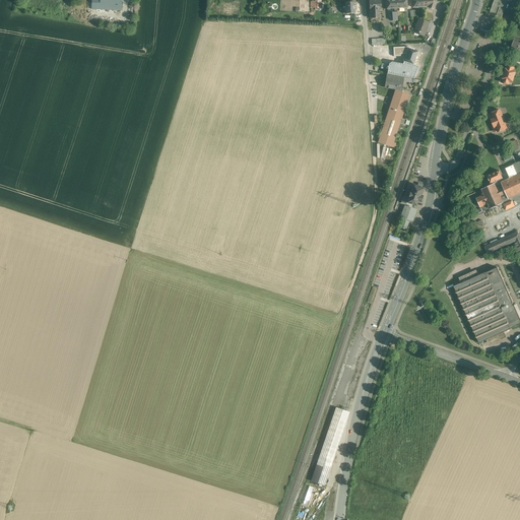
[(92,0),(92,9),(121,10),(121,0),(92,0)]
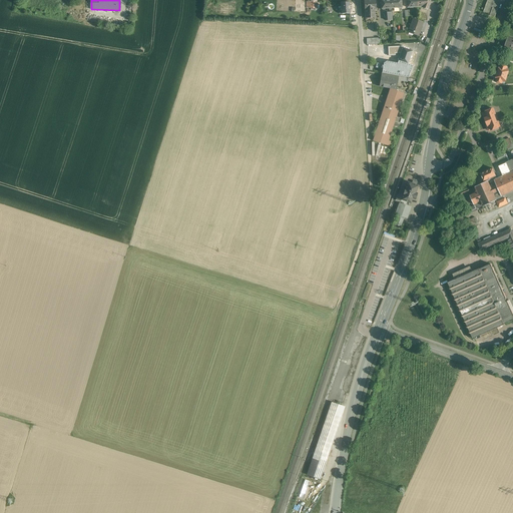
[(375,0),(373,0),(365,1),(365,18),(375,17),(374,9),(376,9),(375,0)]
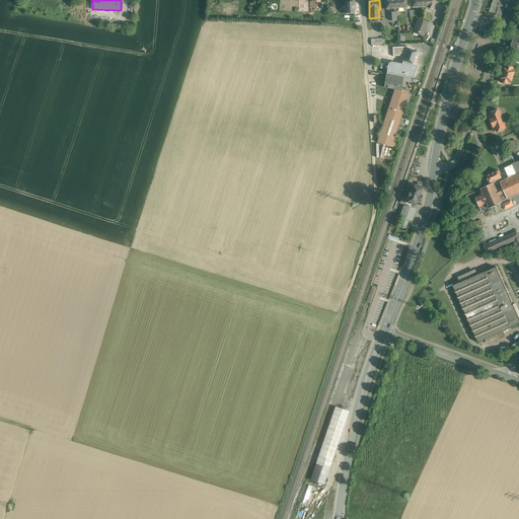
[(395,0),(385,0),(386,9),(387,9),(387,10),(389,10),(389,9),(394,8),(394,12),(391,12),(392,19),(396,18),(396,8),(395,0)]
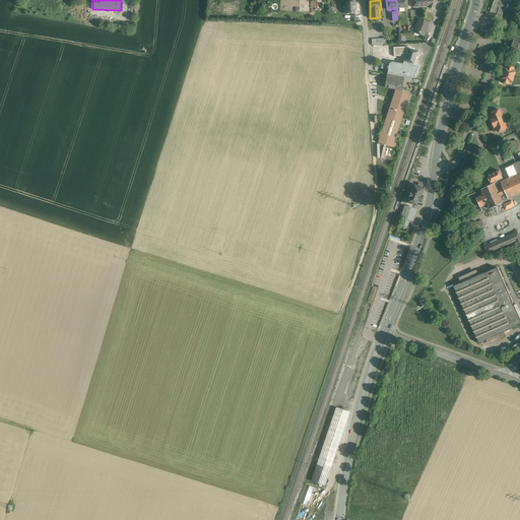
[(407,0),(396,0),(397,8),(404,8),(404,9),(407,9),(407,8),(408,8),(407,0)]
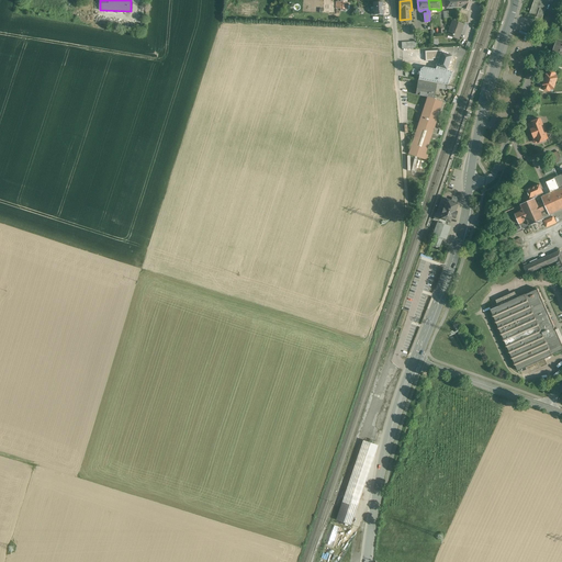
[(456,0),(457,8),(463,8),(463,9),(468,10),(471,0),(456,0)]
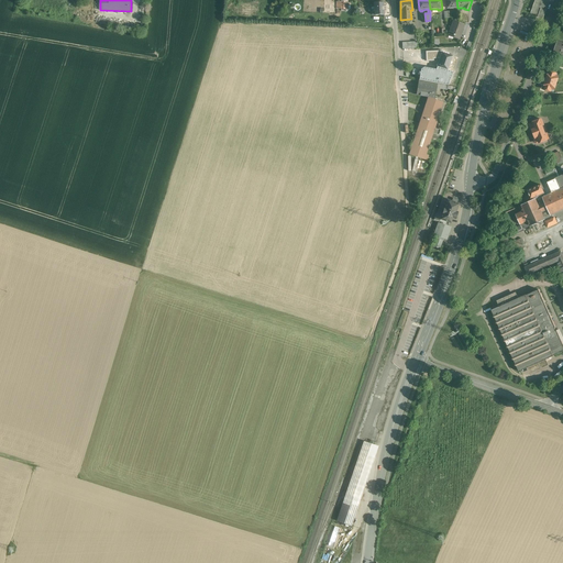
[(547,0),(545,0),(539,0),(539,2),(536,1),(532,11),(538,13),(537,17),(542,18),(545,9),(544,9),(547,0)]
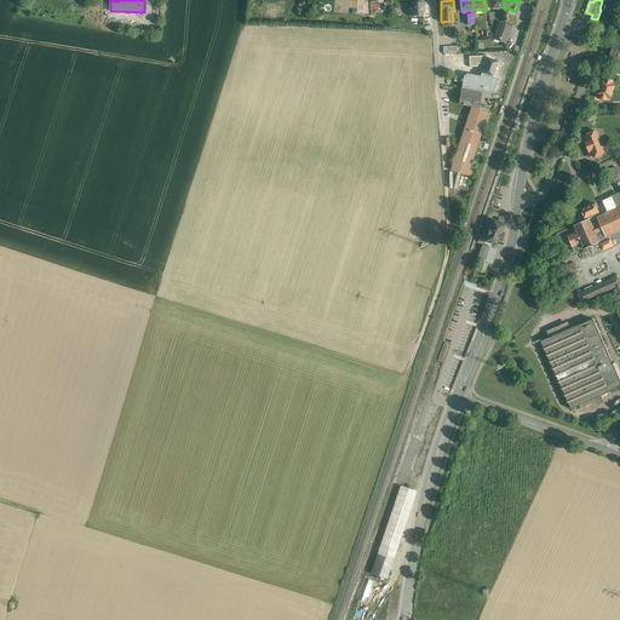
[(384,1),(371,1),(371,10),(382,11),(383,12),(384,1)]
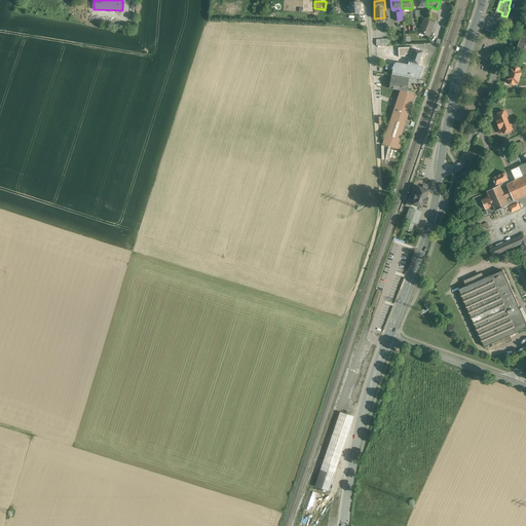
[(359,2),(349,2),(350,9),(347,9),(347,13),(350,13),(350,14),(359,13),(359,9),(360,9),(360,6),(359,6),(359,2)]
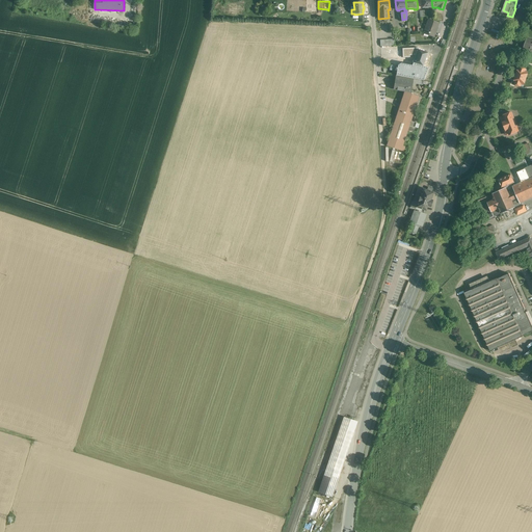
[(439,23),(428,20),(425,31),(427,32),(427,33),(428,33),(427,35),(433,37),(439,23)]
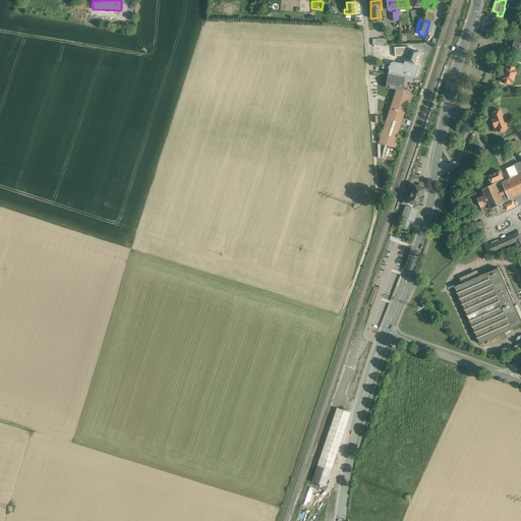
[(520,39),(515,38),(514,40),(513,41),(512,42),(512,43),(512,44),(513,45),(512,47),(518,49),(517,51),(519,52),(520,50),(520,39)]
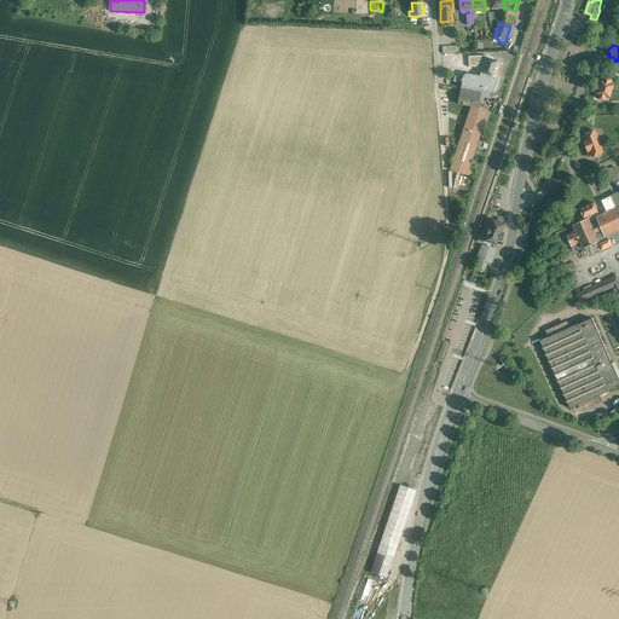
[(486,58),(479,76),(467,74),(463,76),(461,87),(493,93),(503,64),(486,58)]
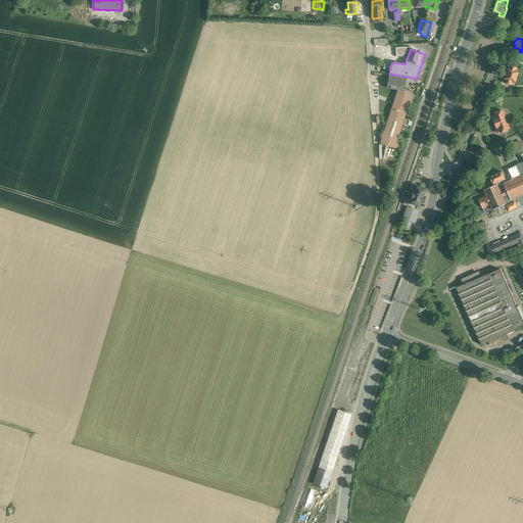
[(518,68),(510,66),(510,68),(509,68),(507,75),(517,78),(518,74),(517,74),(518,68)]
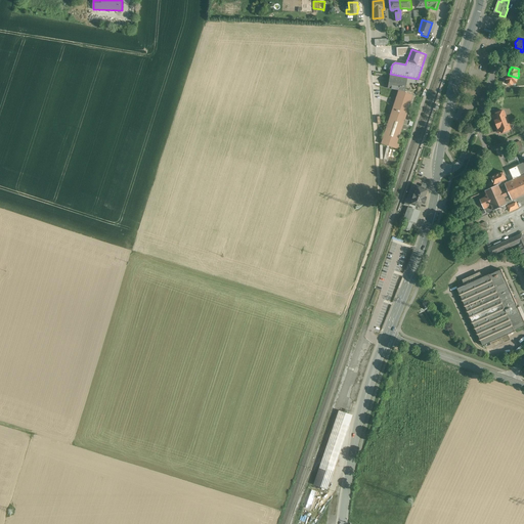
[(406,78),(390,75),(388,88),(398,90),(403,92),(405,81),(406,78)]
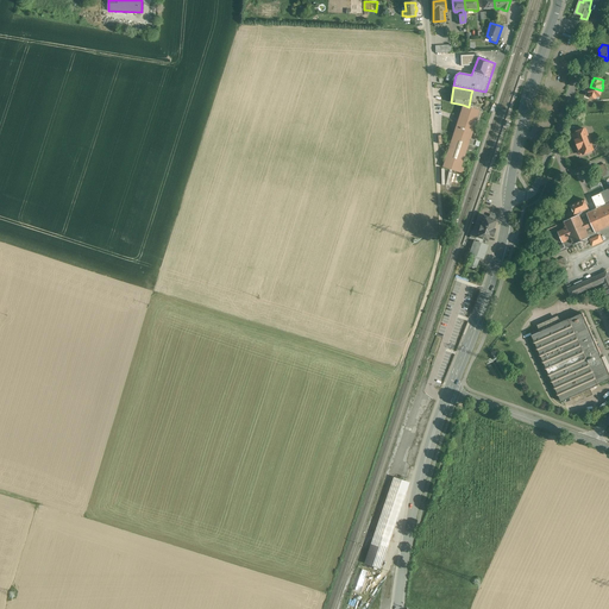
[(602,90),(590,87),(588,95),(589,95),(588,98),(596,100),(597,96),(600,96),(602,90)]
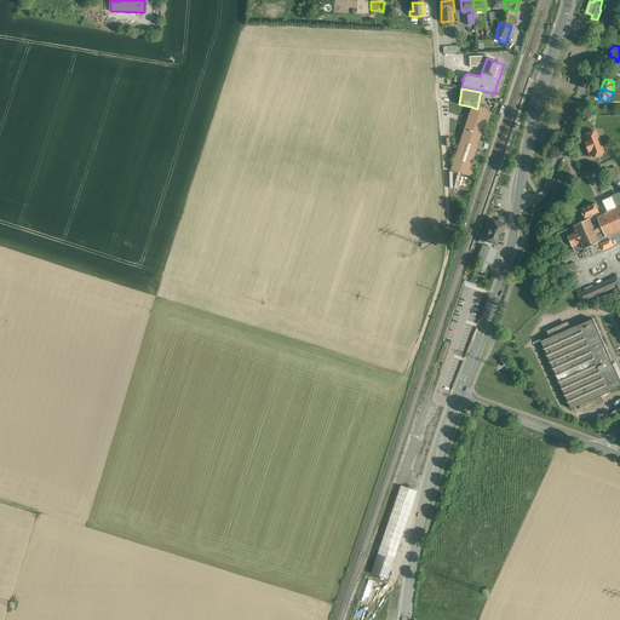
[(477,109),(471,107),(452,164),(470,170),(477,147),(481,148),(482,145),(482,147),(483,145),(482,144),(483,142),(480,141),(488,113),(477,109)]
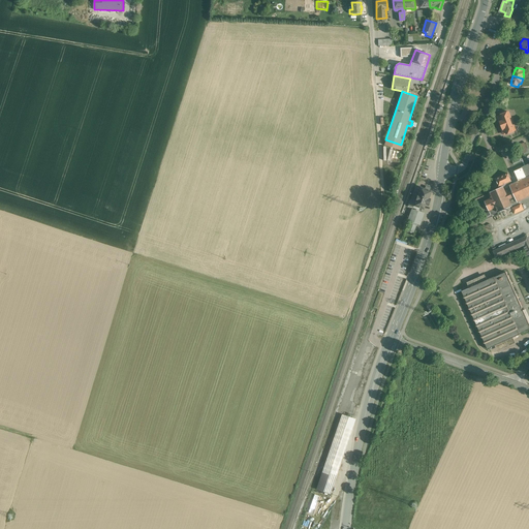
[(508,114),(496,118),(500,127),(510,123),(508,119),(509,118),(508,114)]
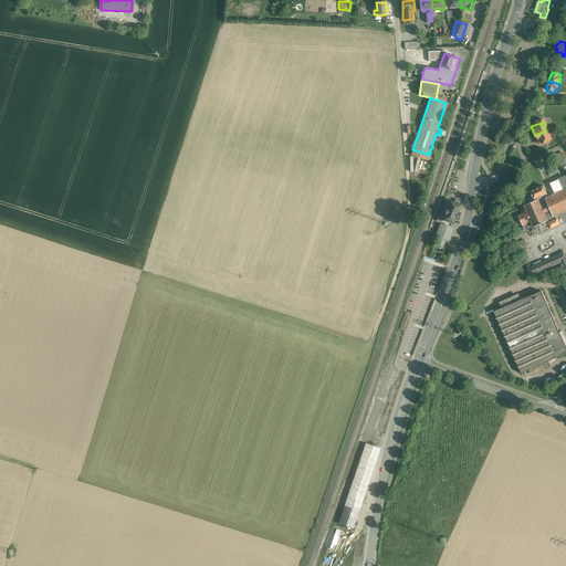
[(546,132),(535,136),(537,145),(552,140),(549,135),(547,136),(546,132)]
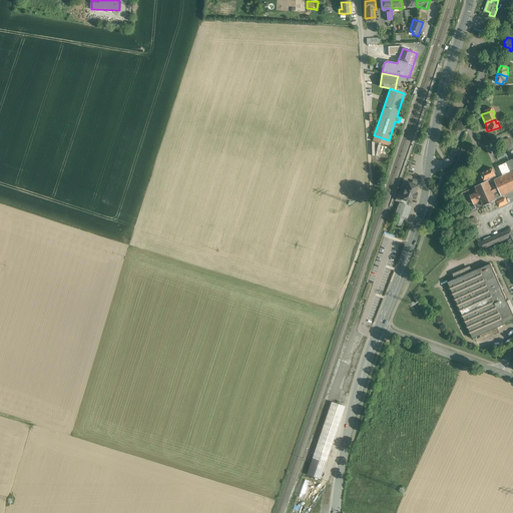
[(389,140),(374,135),(373,141),(387,145),(389,140)]
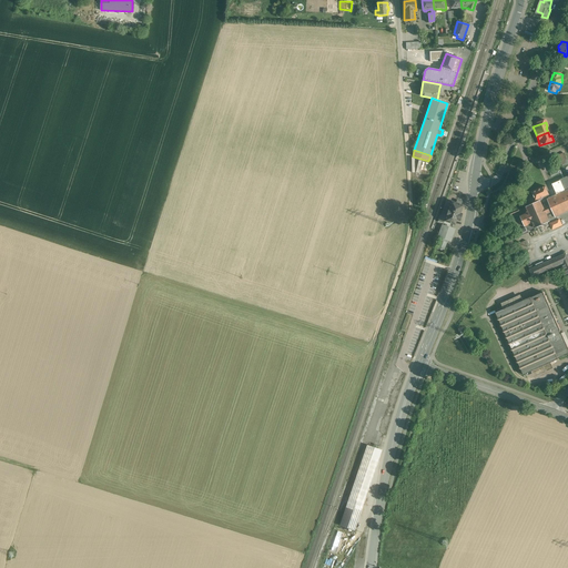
[(564,153),(558,155),(563,166),(567,164),(564,153)]
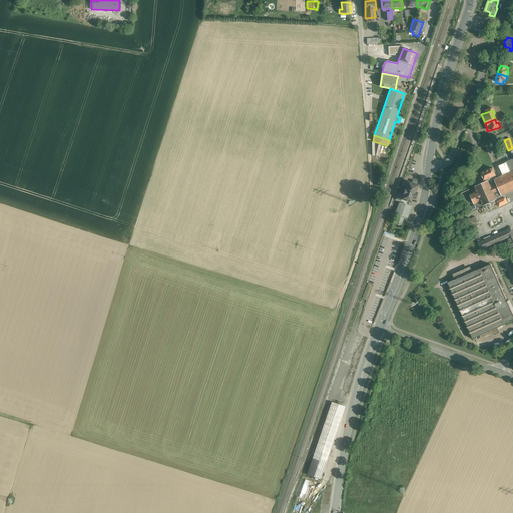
[(377,144),(375,151),(384,154),(385,147),(377,144)]
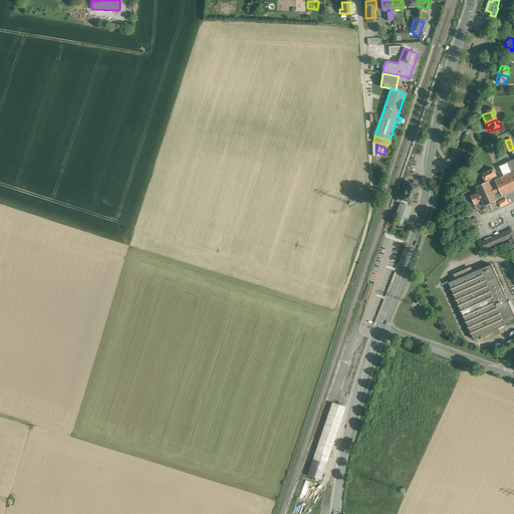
[(513,160),(507,164),(500,167),(504,176),(495,180),(494,178),(497,177),(493,169),(482,174),(484,178),(477,182),(477,181),(475,182),(474,183),(475,185),(474,185),(475,188),(476,188),(478,192),(471,195),(475,205),(482,202),(484,207),(497,201),(498,202),(497,202),(500,208),(508,204),(506,198),(504,199),(503,197),(513,191),(513,160)]
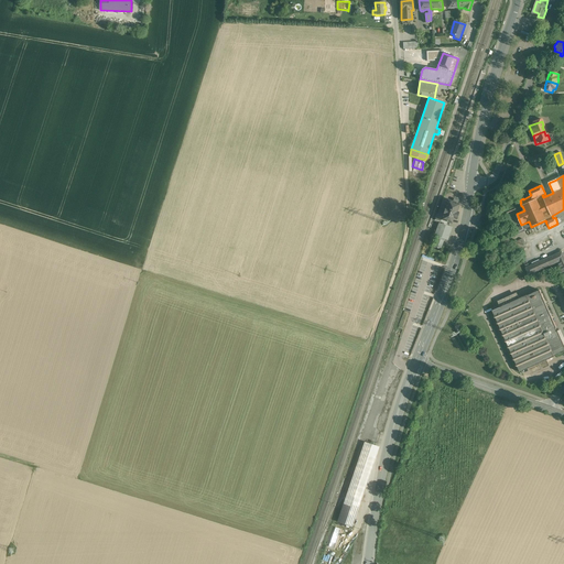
[(453,202),(448,201),(444,214),(441,221),(442,221),(442,225),(446,226),(447,221),(451,223),(453,218),(456,219),(458,213),(456,212),(459,204),(461,201),(454,198),(453,202)]
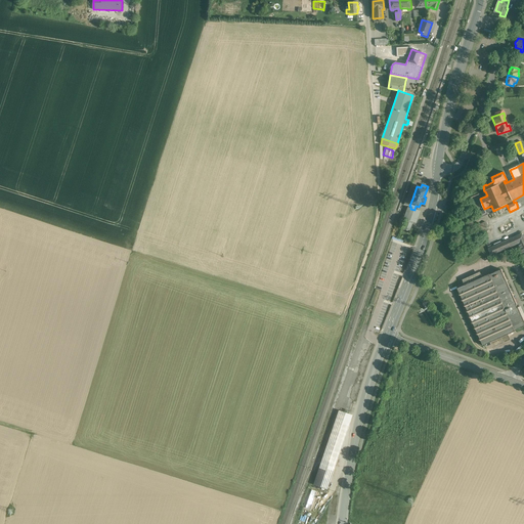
[(415,210),(410,209),(406,219),(413,221),(417,211),(415,210)]
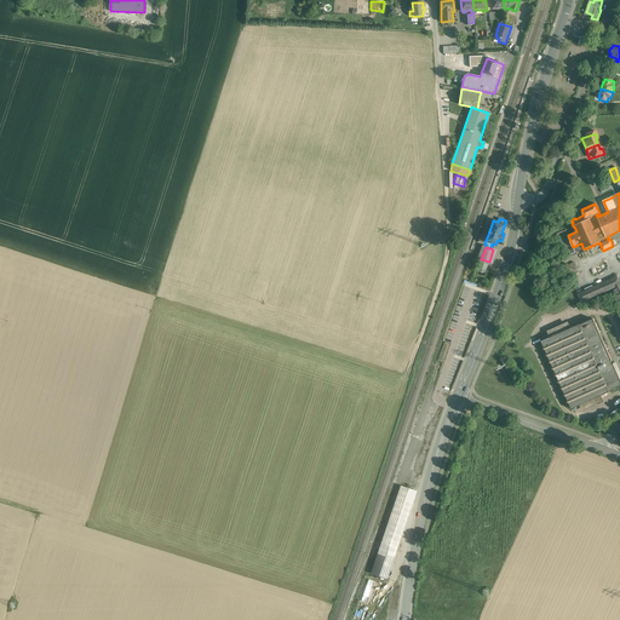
[(487,264),(481,263),(477,271),(484,274),(487,264)]
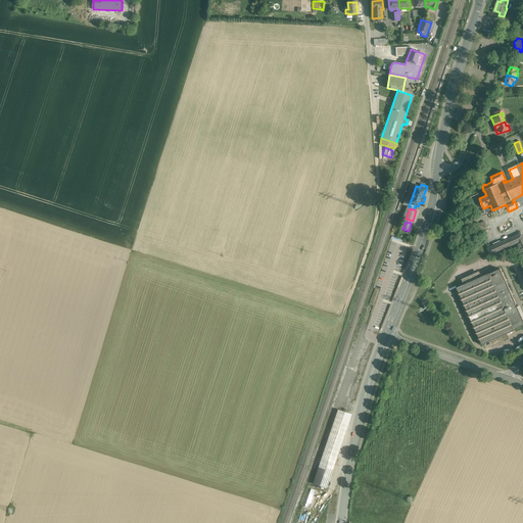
[(484,222),(477,225),(481,233),(488,230),(484,222)]
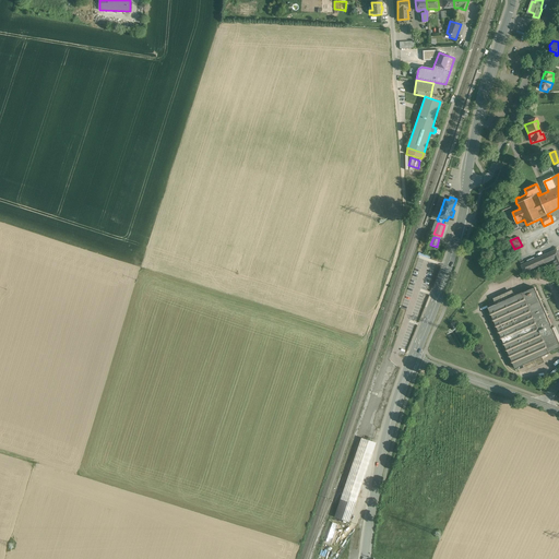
[(558,254),(557,250),(535,260),(534,258),(530,260),(530,262),(521,265),(524,273),(552,260),(558,275),(558,254)]
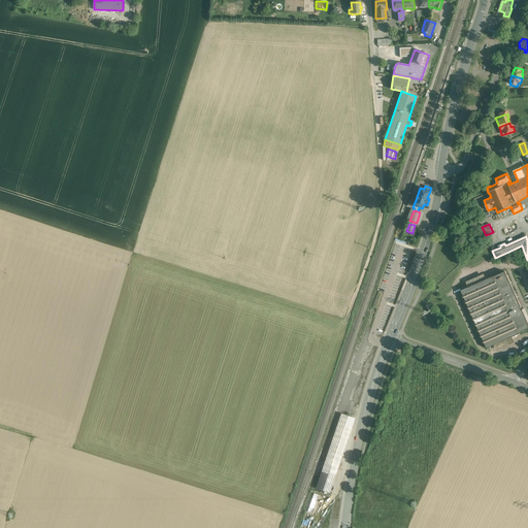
[(505,271),(494,276),(461,291),(487,349),(520,334),(519,333),(527,329),(527,323),(522,309),(521,310),(520,307),(521,307),(505,271)]
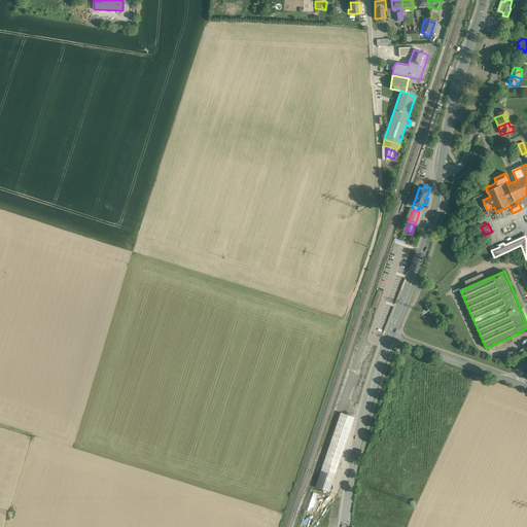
[(326,491),(351,417),(342,414),(316,488),(326,491)]
